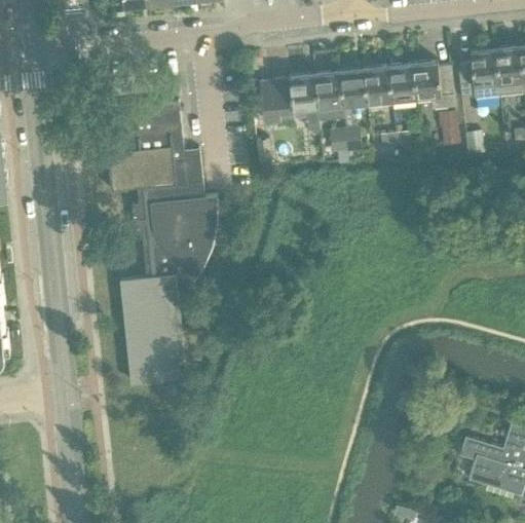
[(518,46),(493,48),(497,84),(498,96),(523,92),(523,91),(522,81),(518,46)]
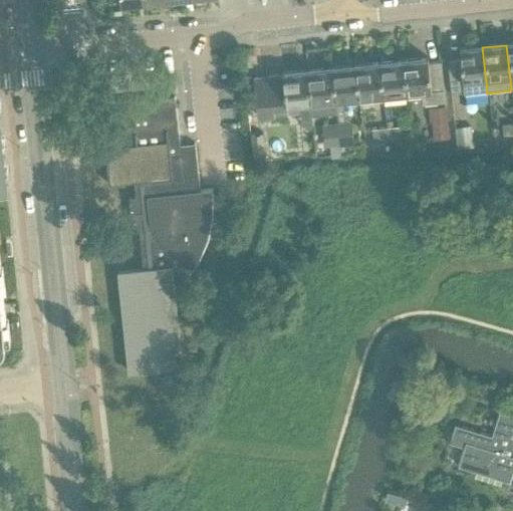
[(459,61),(447,63),(450,93),(463,91),(464,95),(487,93),(486,82),(482,47),(458,50),(459,61)]
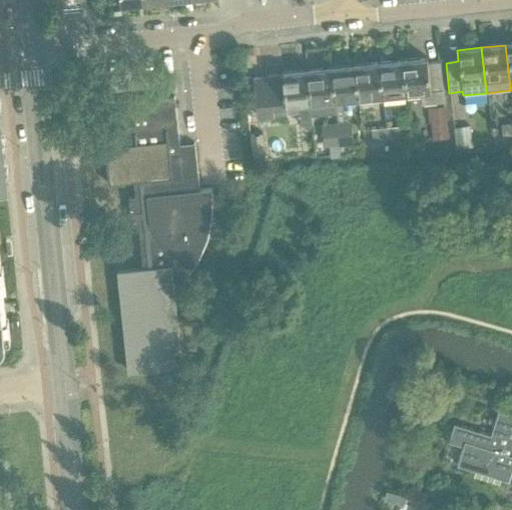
[(402,61),(405,96),(419,95),(420,106),(443,103),(439,64),(426,65),(426,59),(402,61)]
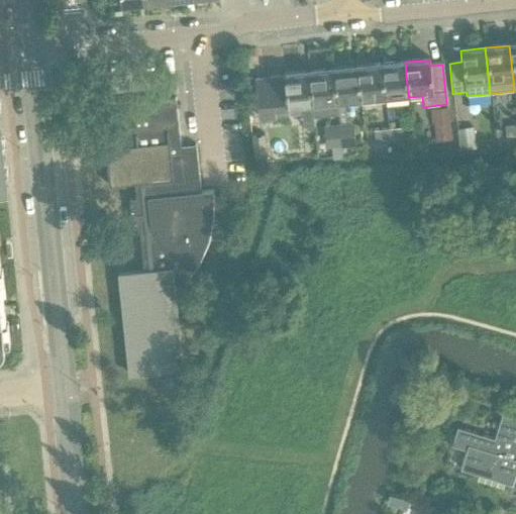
[(384,99),(408,97),(405,62),(381,65),(384,99)]
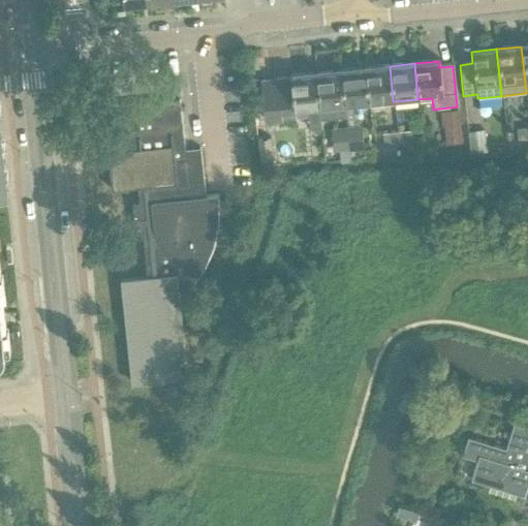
[(368,104),(393,101),(390,66),(364,68),(368,104)]
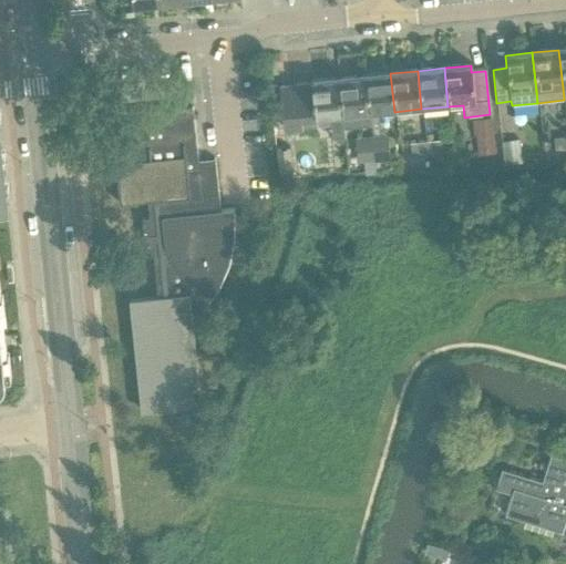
[(368,114),(394,112),(390,73),(363,77),(368,114)]
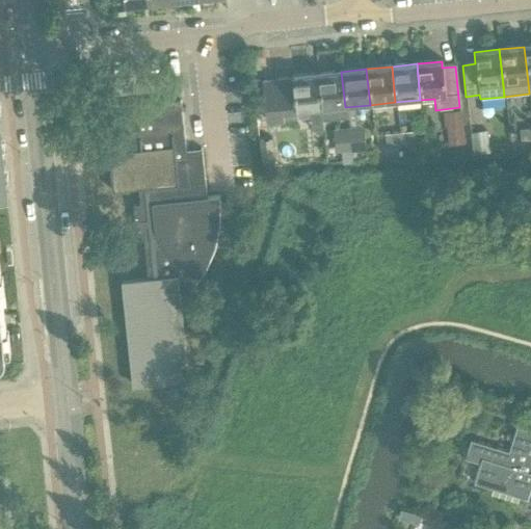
[(320,110),(345,107),(341,72),(316,74),(320,110)]
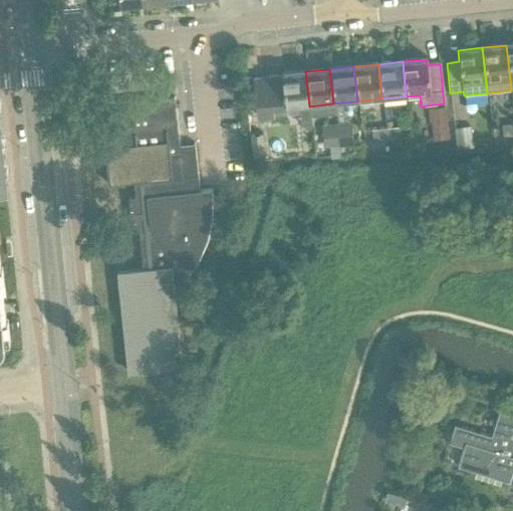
[(286,108),(309,106),(305,71),(281,74),(281,77),(266,79),(267,87),(255,89),(259,119),(286,117),(286,108)]
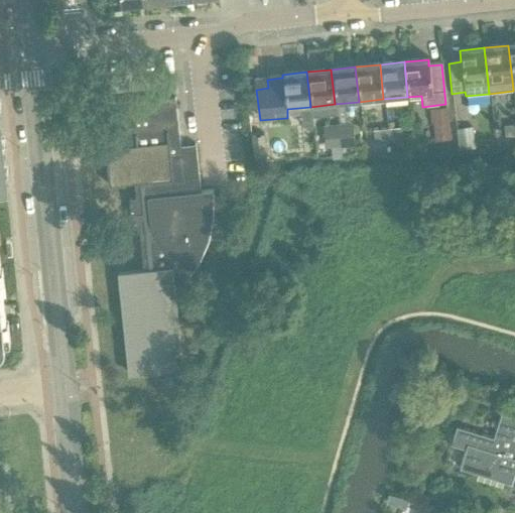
[(139,228),(141,245),(143,272),(119,275),(128,376),(157,372),(159,380),(171,377),(171,371),(181,370),(179,355),(171,269),(176,269),(183,283),(198,263),(209,241),(213,217),(213,193),(201,194),(196,145),(179,147),(177,122),(174,100),(116,106),(119,137),(104,139),(109,184),(134,181),(136,200),(129,201),(132,229),(139,228)]
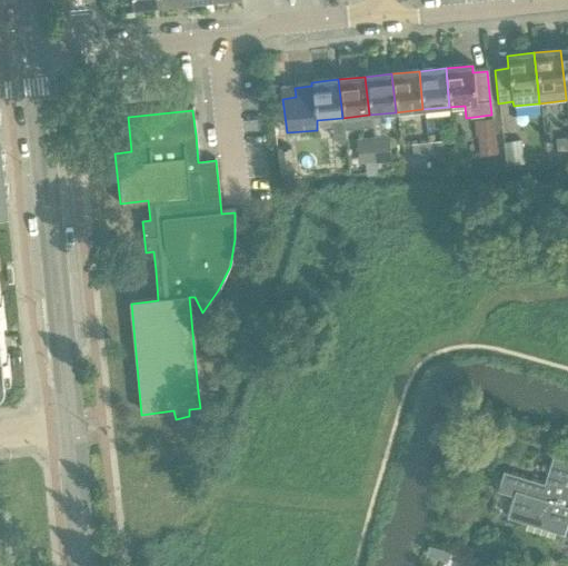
[(496,155),(492,120),(472,122),(475,138),(476,138),(478,157),(496,155)]
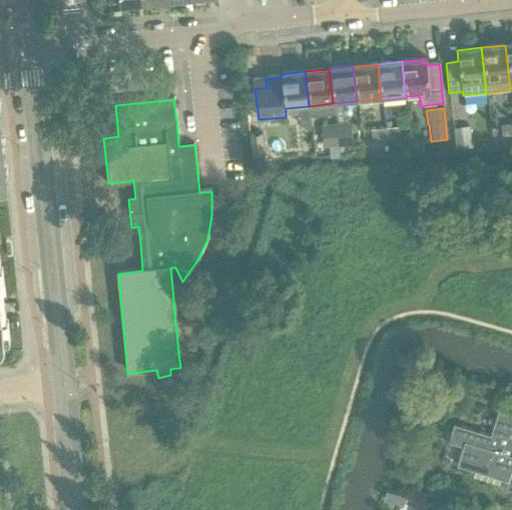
[(350,122),(335,124),(336,130),(337,142),(352,140),(351,129),(350,122)]
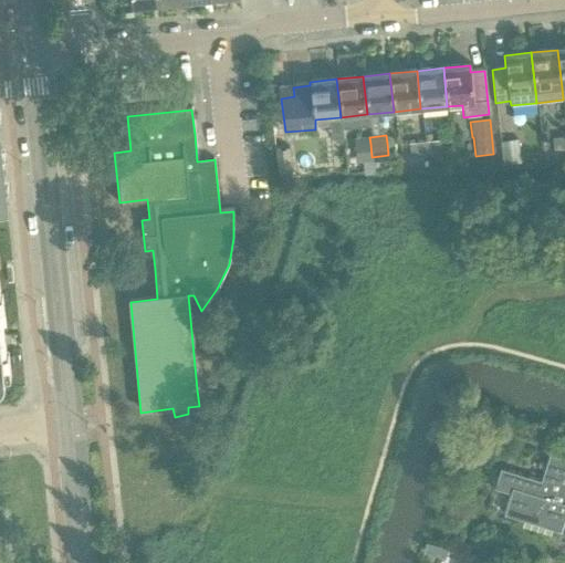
[(369,137),(355,139),(355,146),(357,158),(372,157),(370,144),(369,137)]
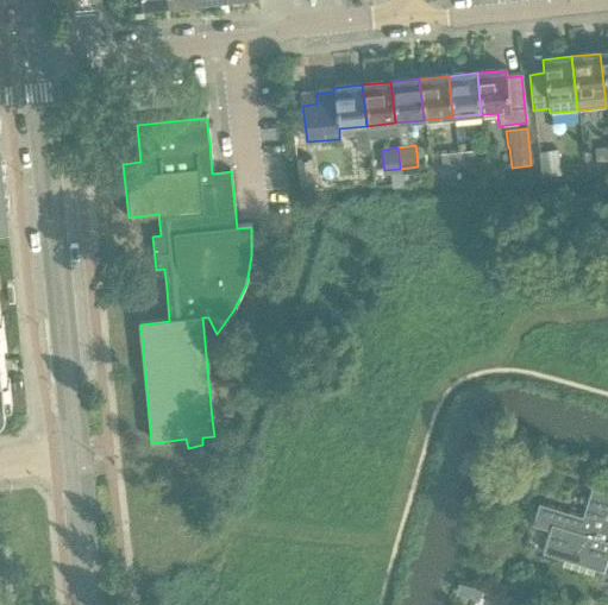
[(607,161),(607,147),(594,150),(595,162),(607,161)]
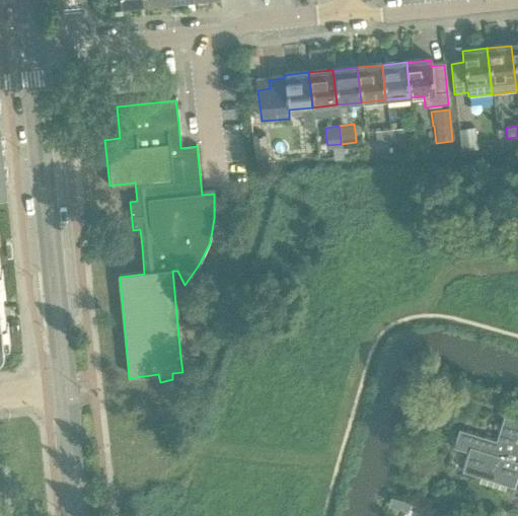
[(388,131),(389,141),(404,140),(403,129),(388,131)]
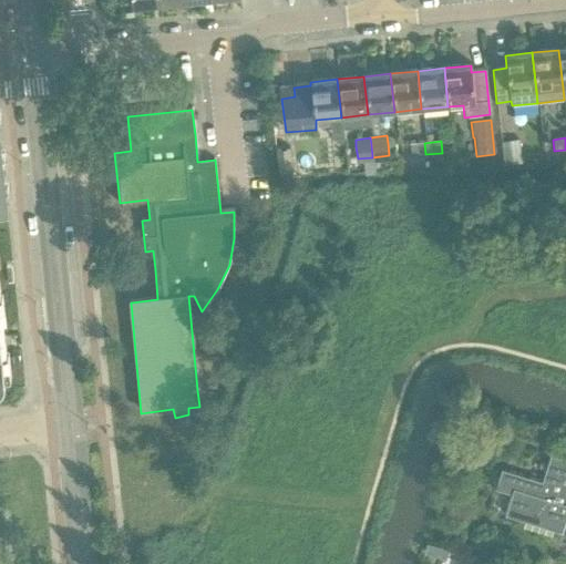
[(501,143),(503,165),(521,163),(518,141),(501,143)]
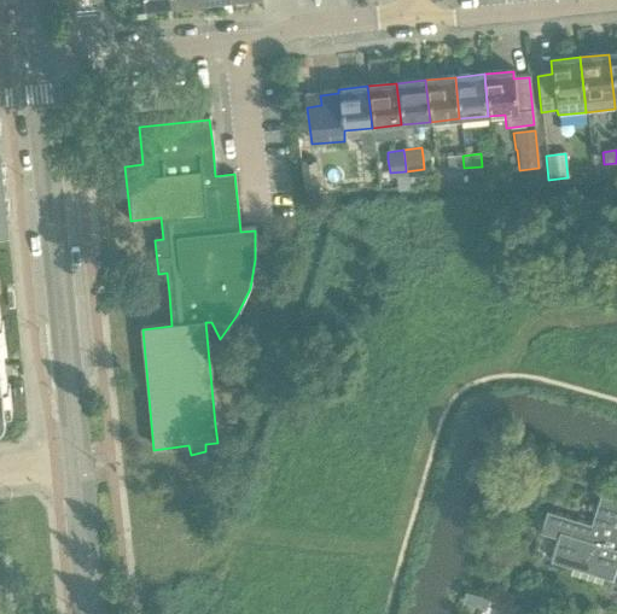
[(447,170),(464,168),(463,156),(446,157),(447,170)]
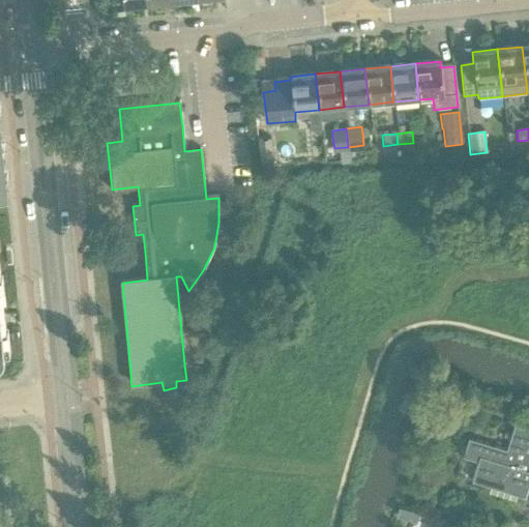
[(258,141),(261,165),(273,164),(270,139),(258,141)]
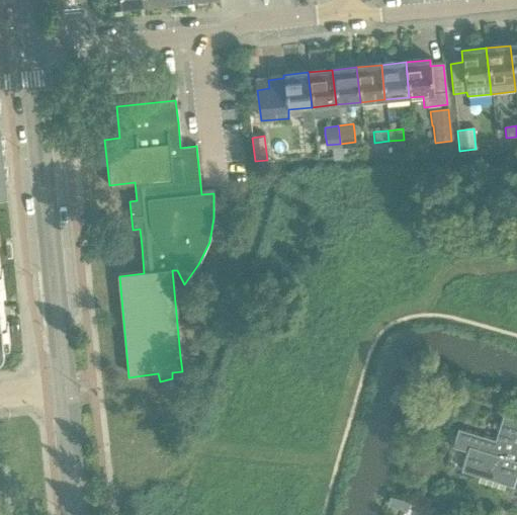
[(516,427),(516,426),(516,421),(501,417),(494,440),(457,429),(452,443),(467,447),(460,471),(512,487),(516,471),(516,427)]
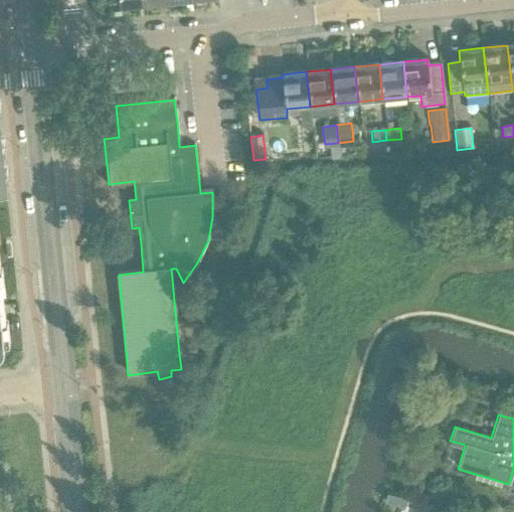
[(406,501),(387,495),(384,503),(403,510),(406,501)]
